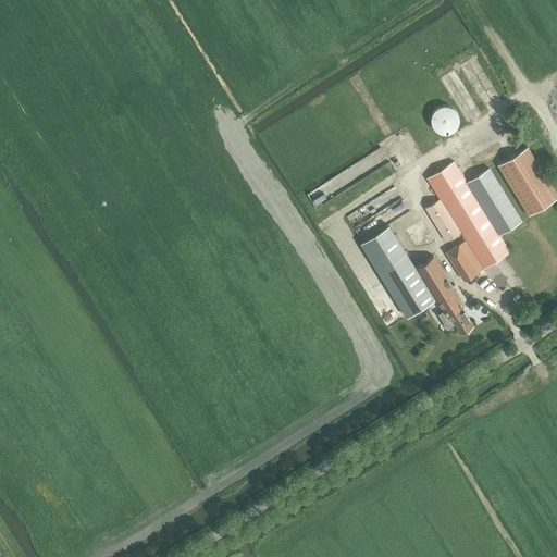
[(463,116),(463,115),(462,113),(461,111),(460,109),(459,107),(457,104),(455,103),(452,103),(448,102),(445,103),(442,106),(441,107),(440,109),(437,111),(437,113),(437,116),(437,119),(438,121),(441,125),(443,126),(445,128),(447,128),(450,128),(453,128),(455,128),(457,126),(459,125),(460,123),(461,121),(462,119),(463,116)]
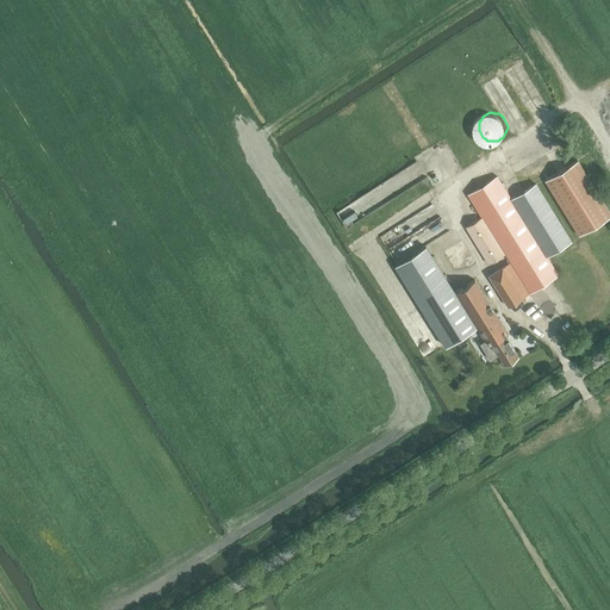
[(546,181),(579,236),(609,217),(609,212),(578,162),(546,181)]
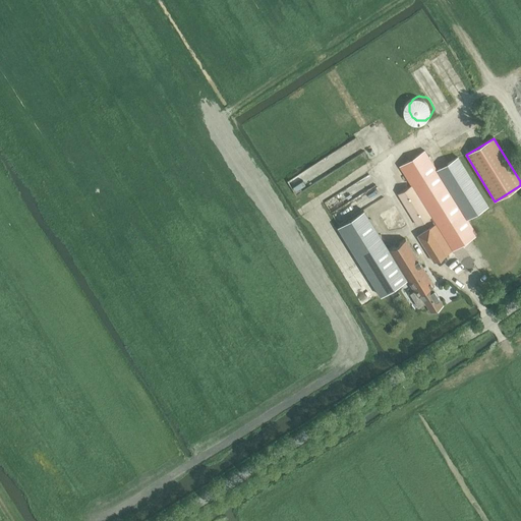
[(429,227),(417,235),(435,262),(477,235),(467,219),(488,206),(458,157),(437,169),(424,150),(399,166),(411,185),(397,193),(417,226),(430,217),(436,224),(429,228),(429,227)]
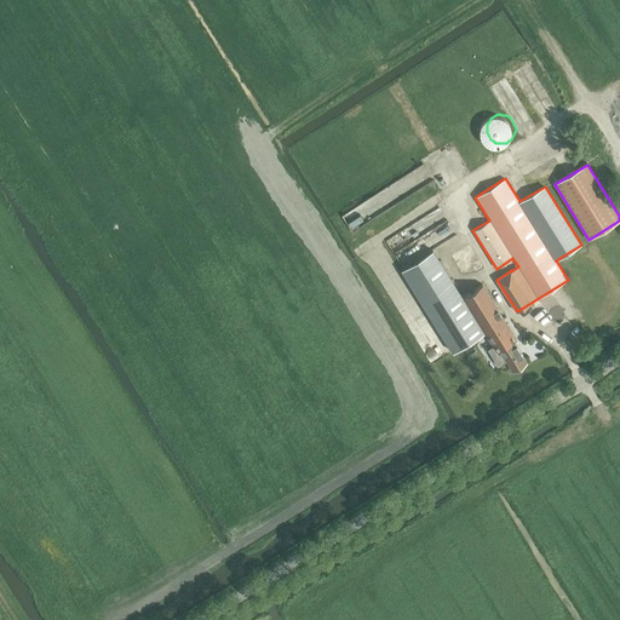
[(391,248),(412,240),(407,230),(388,237),(391,248)]
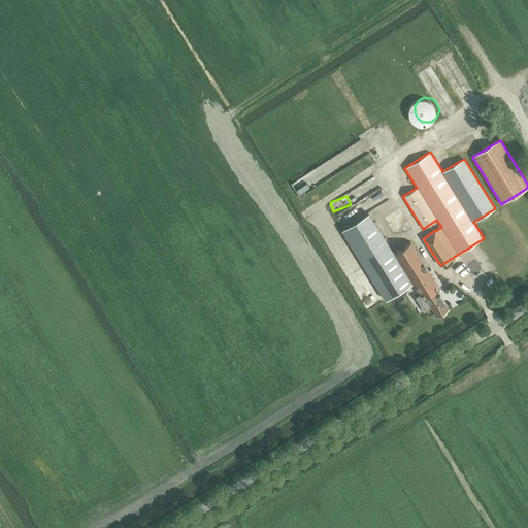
[(369,212),(342,230),(386,299),(413,283),(420,295),(416,297),(424,311),(431,307),(436,316),(449,308),(438,291),(440,289),(410,242),(394,253),(369,212)]
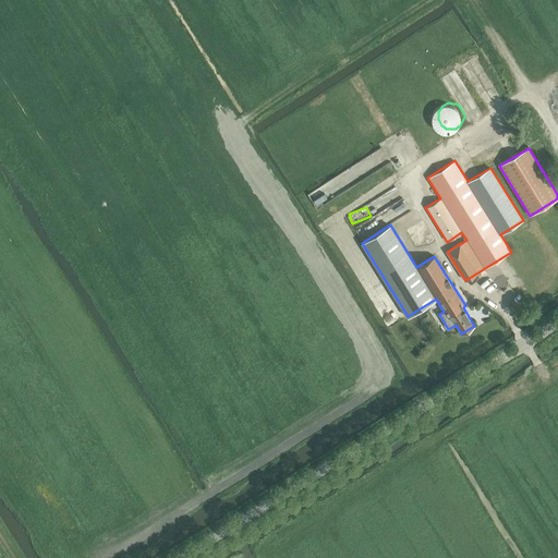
All buildings are outlined.
